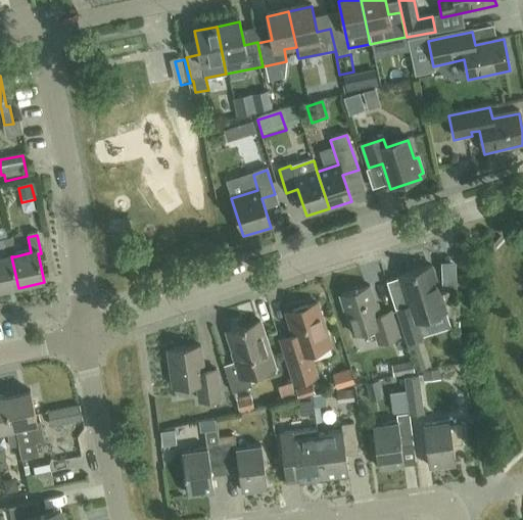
[(11,256),(15,256),(12,240),(2,242),(5,257),(0,258),(0,291),(18,288),(11,256)]
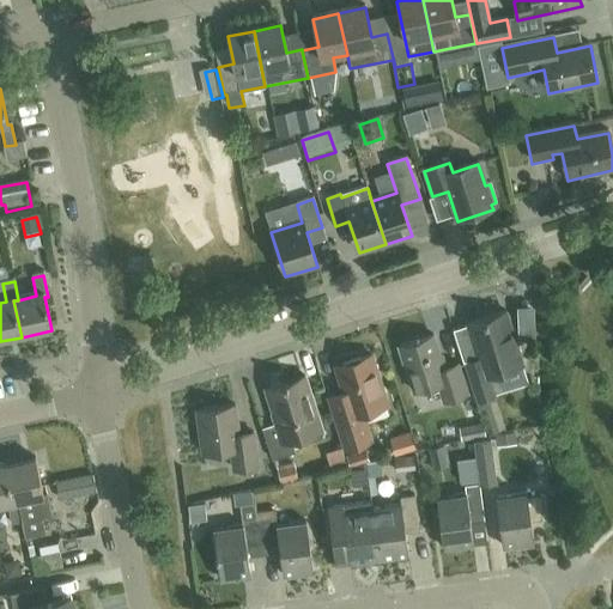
[(490,378),(523,367),(505,314),(467,327),(478,361),(465,366),(477,403),(496,396),(490,378)]
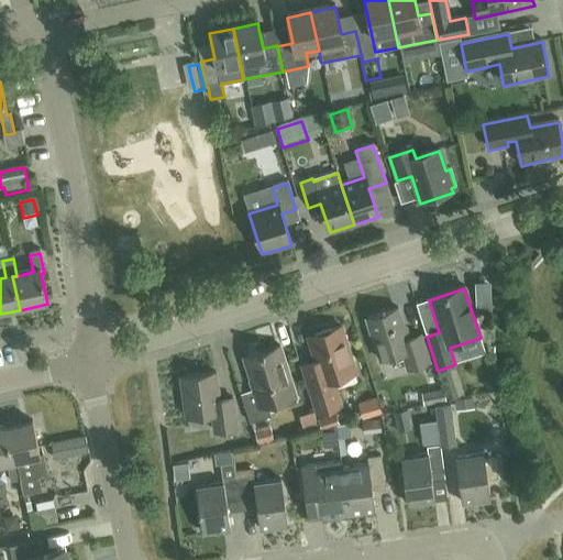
[(407,372),(430,365),(421,338),(408,342),(398,310),(366,320),(381,362),(401,355),(407,372)]
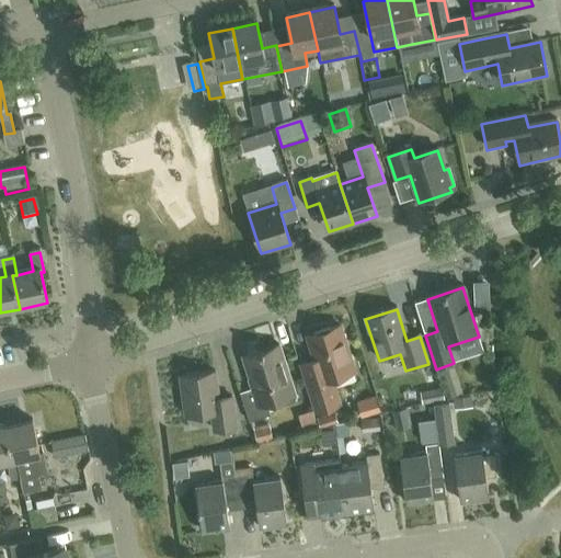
[(332,380),(355,373),(340,327),(307,337),(315,362),(301,366),(316,412),(340,405),(332,380)]
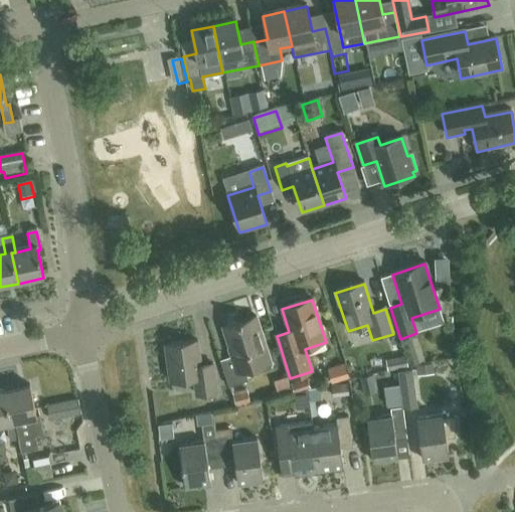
[(243,373),(271,364),(255,318),(223,329),(232,358),(220,361),(228,387),(246,382),(243,373)]
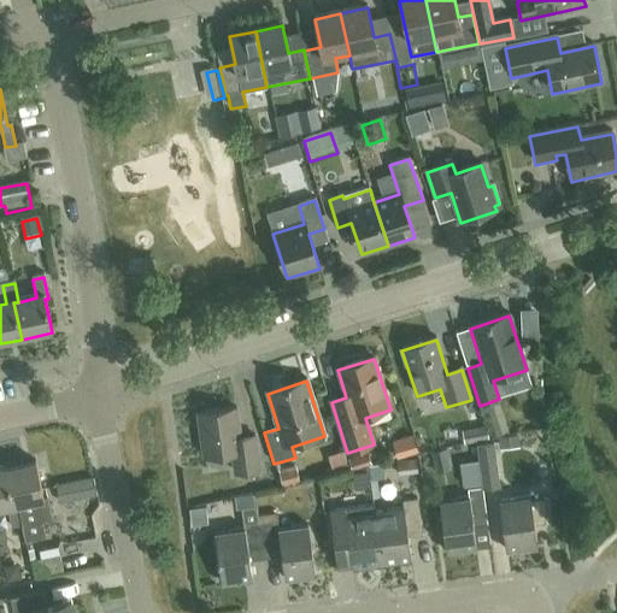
[(234,473),(258,470),(253,438),(240,440),(236,410),(198,416),(204,459),(231,455),(234,473)]
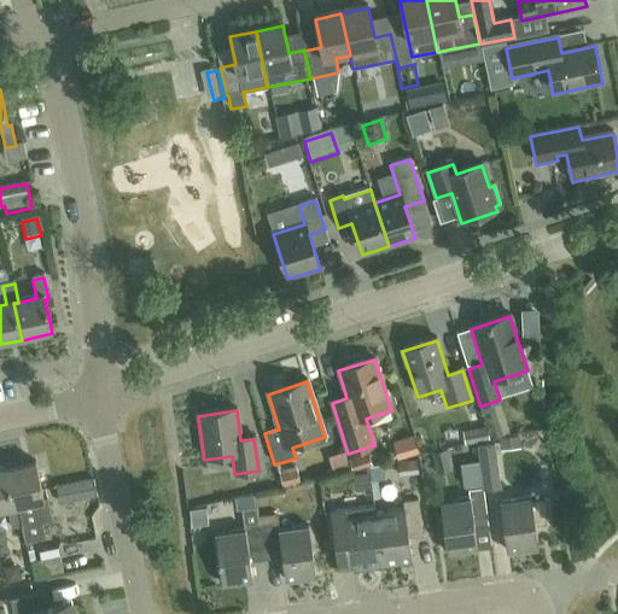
[(484,490),(485,490),(501,489),(496,444),(478,446),(483,490),(484,490)]
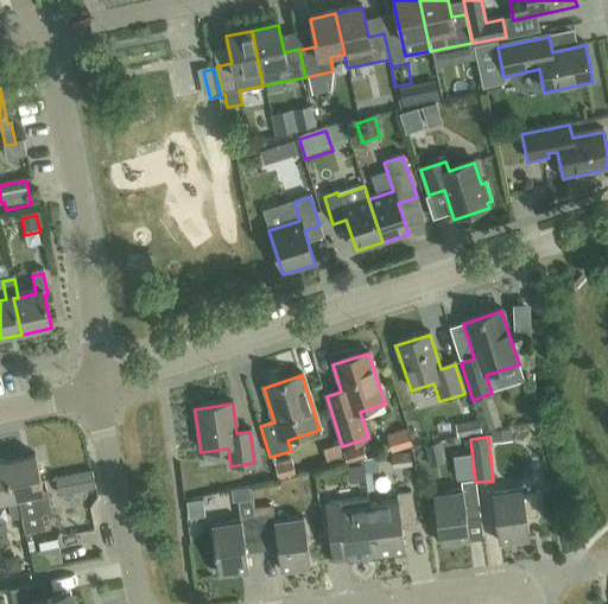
[(343,453),(347,465),(366,459),(361,447),(343,453)]
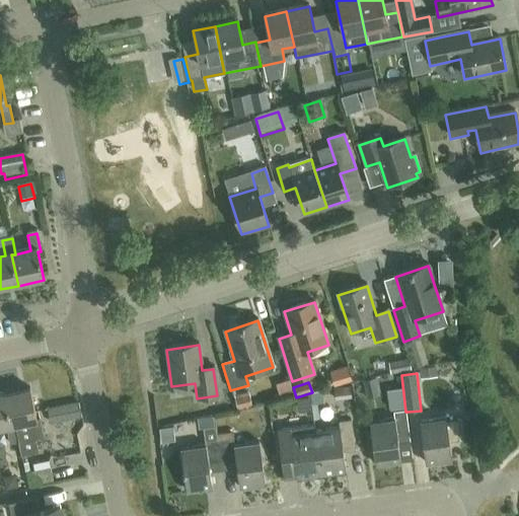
[(337,389),(340,407),(351,404),(349,387),(337,389)]
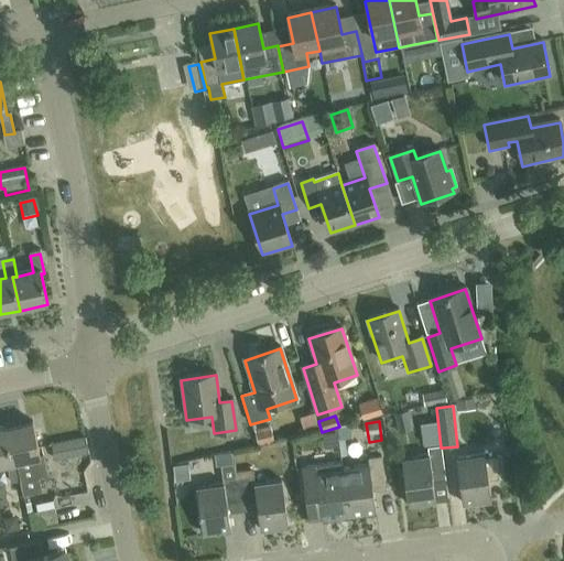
[(33,424),(6,430),(12,465),(18,464),(21,483),(23,493),(42,489),(40,478),(49,476),(44,456),(40,457),(33,424)]
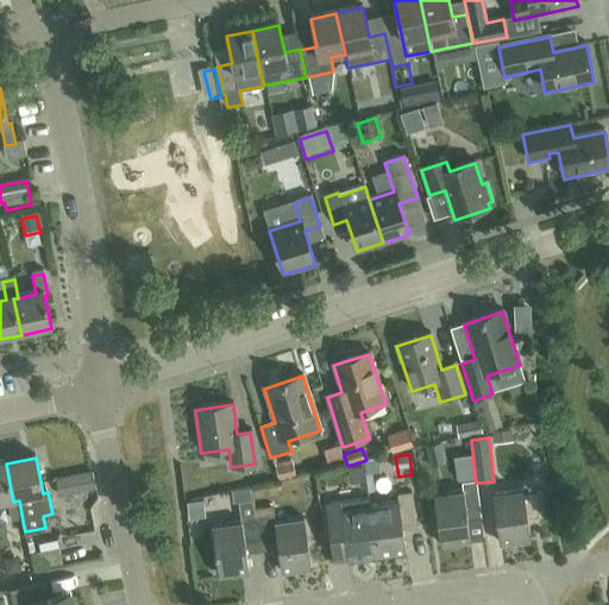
[(6,464),(0,464),(0,504),(8,503),(12,523),(23,521),(19,500),(13,502),(6,464)]
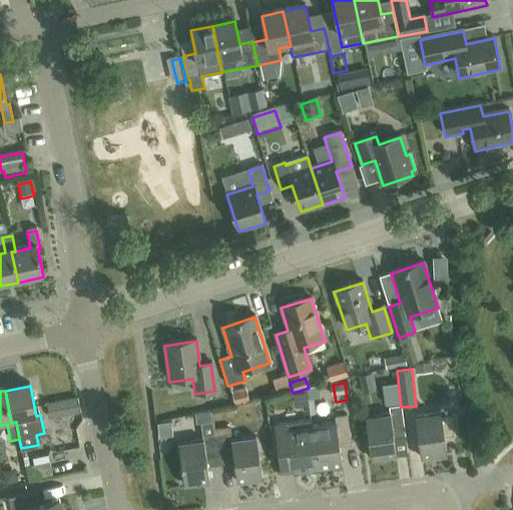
[(53,410),(58,434),(78,430),(73,405),(53,410)]
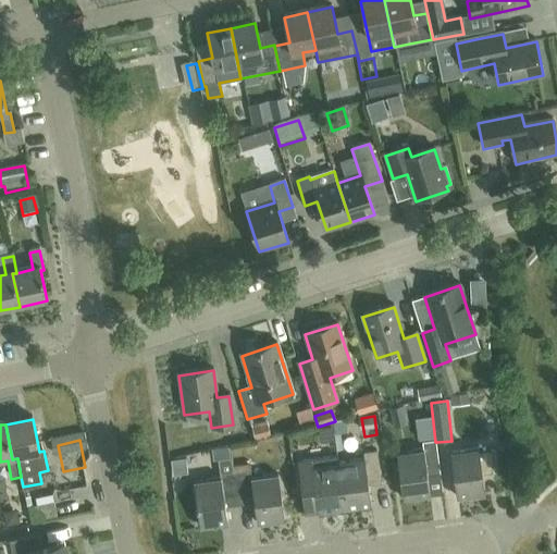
[(428,478),(440,476),(435,443),(422,444),(423,452),(397,455),(403,501),(430,497),(428,478)]
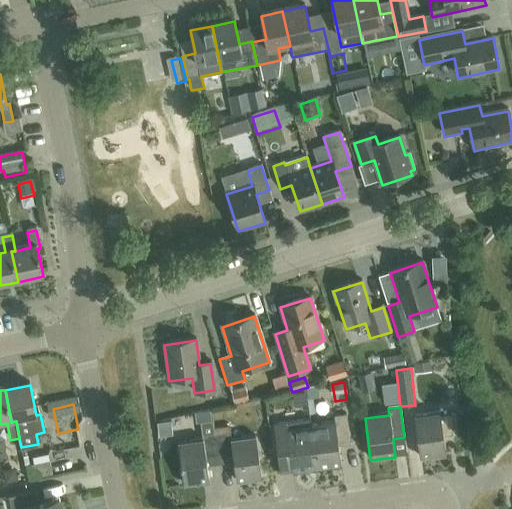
[(453,437),(454,418),(440,419),(440,415),(415,418),(420,459),(445,456),(443,438),(453,437)]
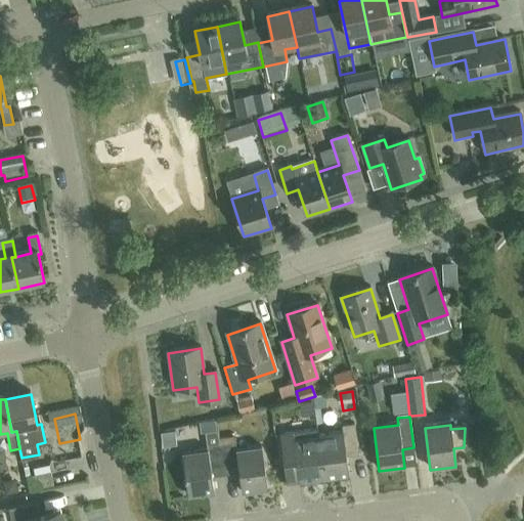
[(343,434),(318,438),(324,481),(350,478),(347,459),(360,457),(355,426),(343,428),(343,434)]
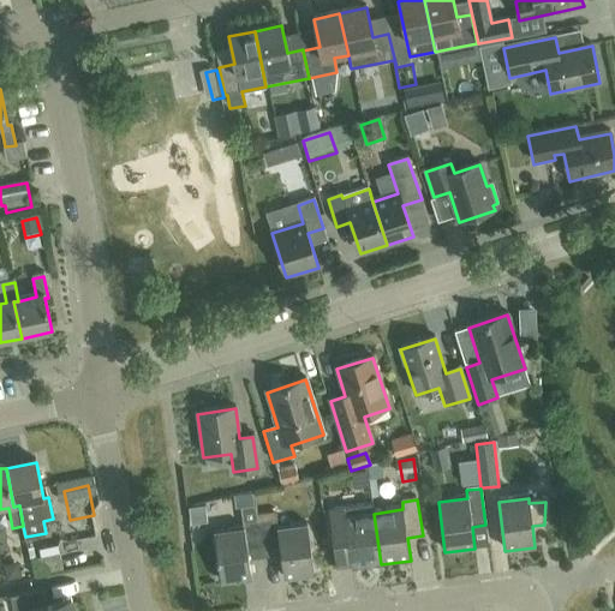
[(209,504),(192,507),(196,527),(212,525),(209,504)]
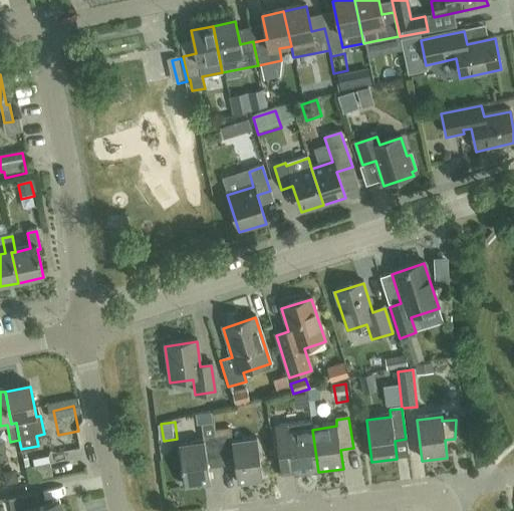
[(294,475),(318,472),(312,430),(313,430),(312,423),(275,428),(281,475),(293,473),(294,475)]
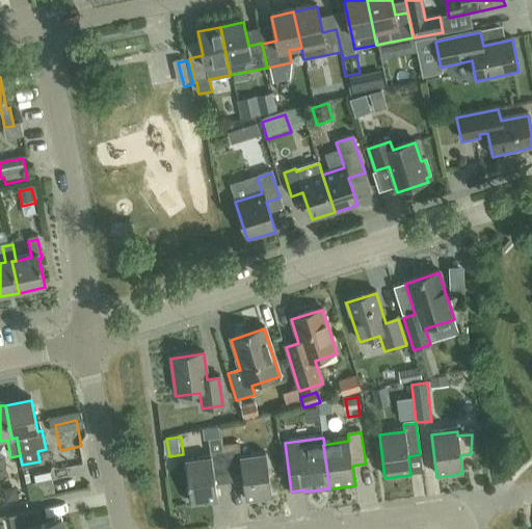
[(215,486),(228,484),(222,453),(220,440),(208,442),(210,455),(210,458),(185,463),(188,484),(187,484),(188,487),(189,487),(191,505),(217,502),(215,486)]
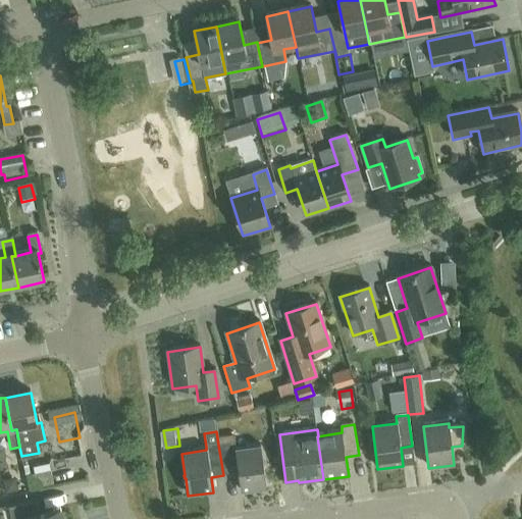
[(218,445),(223,475),(239,473),(242,492),(267,489),(261,448),(236,452),(235,443),(218,445)]
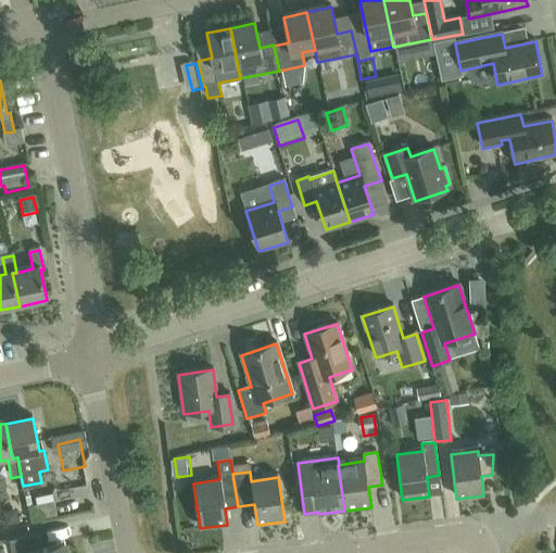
[(30,520),(57,515),(53,502),(27,506),(30,520)]
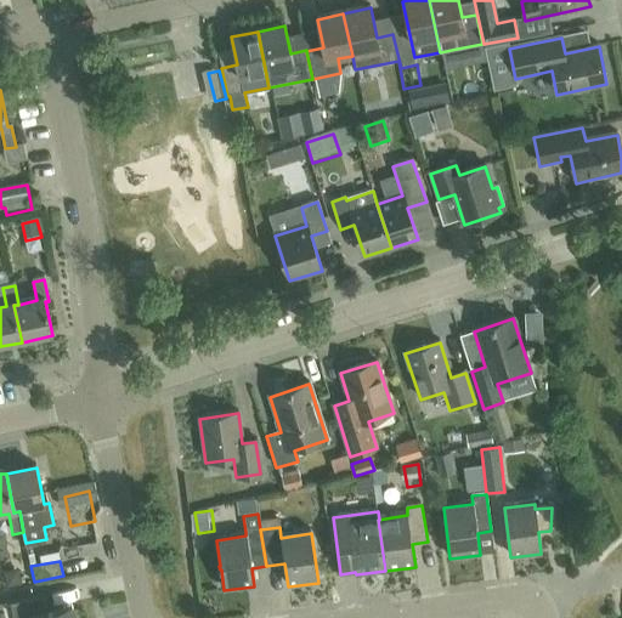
[(43,613),(39,599),(11,605),(13,617),(73,617),(72,606),(50,611),(43,613)]
